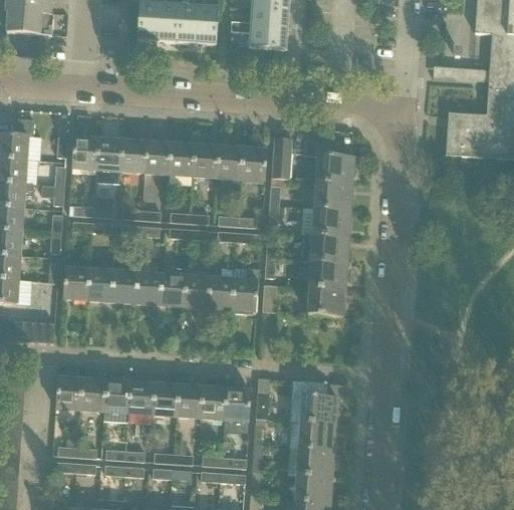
[(7,0),(6,10),(8,11),(6,31),(37,33),(35,56),(47,57),(48,34),(52,34),(53,12),(50,11),(51,0),(7,0)]
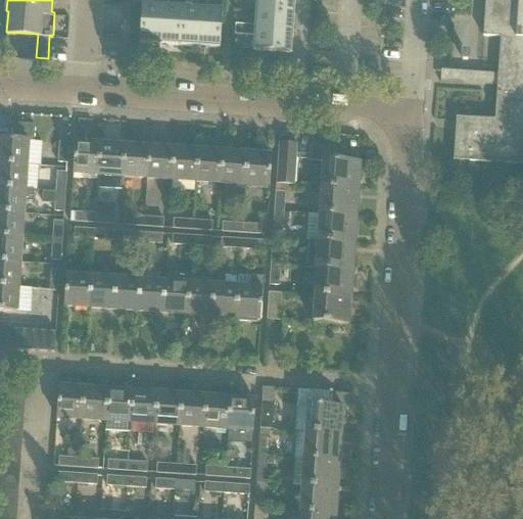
[(254,0),(254,8),(293,11),(294,0),(254,0)]
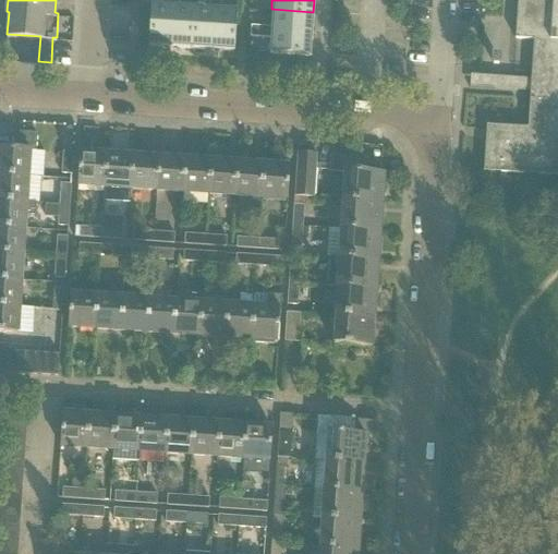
[(514,35),(528,35),(534,36),(532,75),(525,75),(524,86),(531,87),(531,94),(529,94),(526,125),(512,125),(512,123),(486,121),(483,168),(484,168),(484,167),(557,171),(557,0),(519,0),(519,2),(518,2),(517,28),(517,33),(514,33),(514,35)]
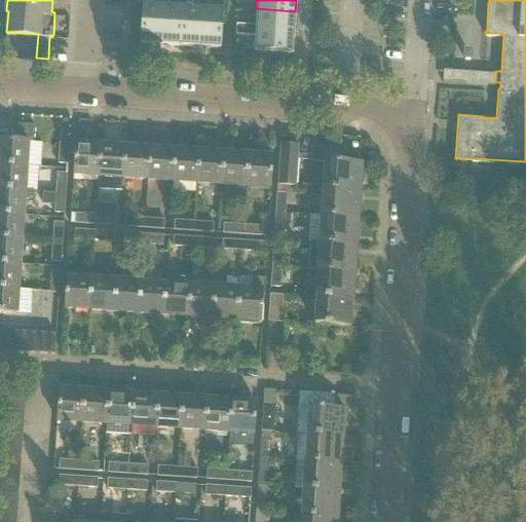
[(142,1),(140,41),(160,42),(162,3),(157,2),(142,1)]
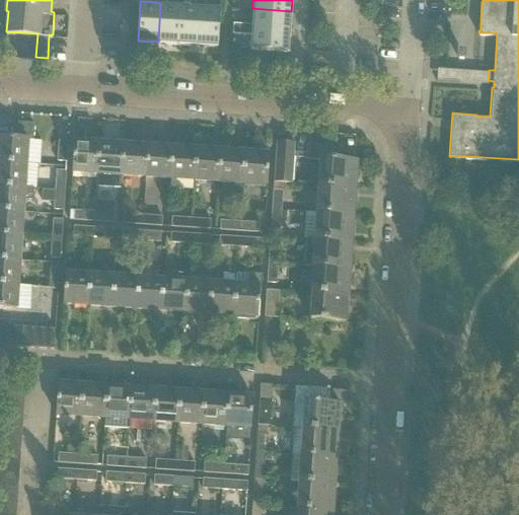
[(160,3),(158,42),(177,43),(180,4),(166,3),(160,3)]
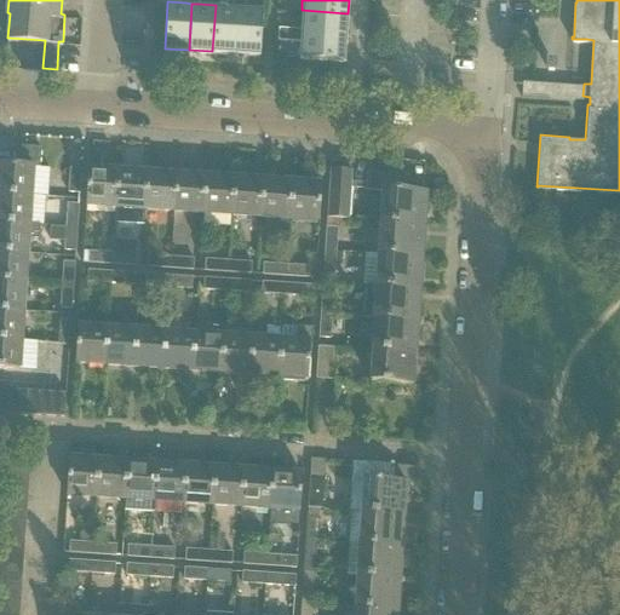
[(216,5),(212,51),(235,53),(239,6),(233,6),(216,5)]
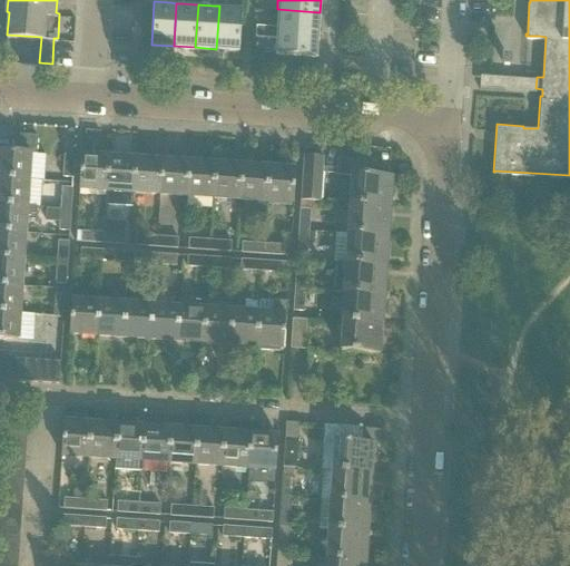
[(219,6),(216,49),(238,50),(242,8),(225,7),(219,6)]
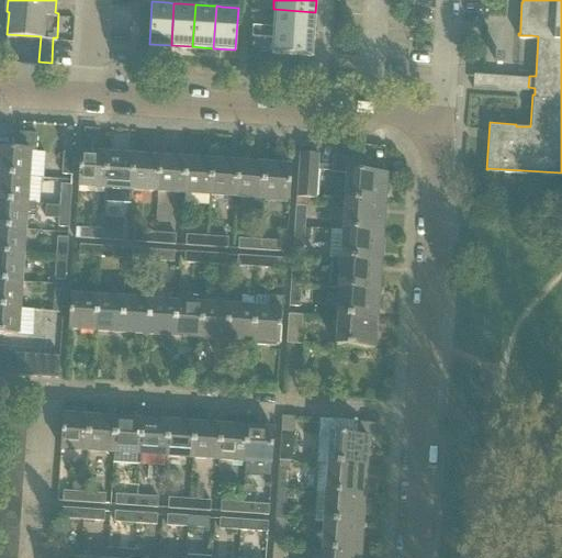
[(272,24),(272,30),(314,33),(315,12),(273,9),(272,24)]
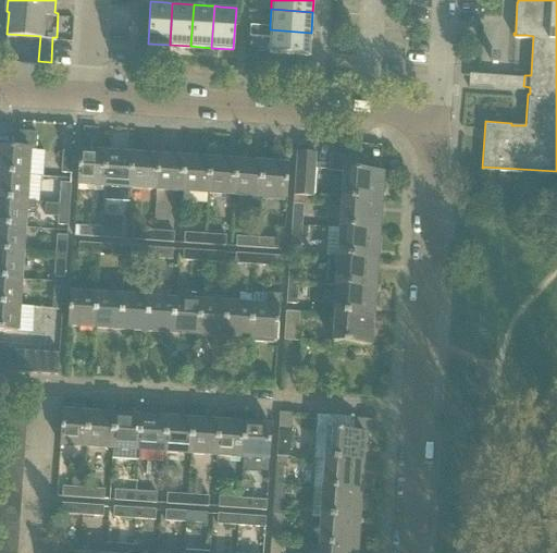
[(250,23),(249,34),(259,34),(260,23),(250,23)]
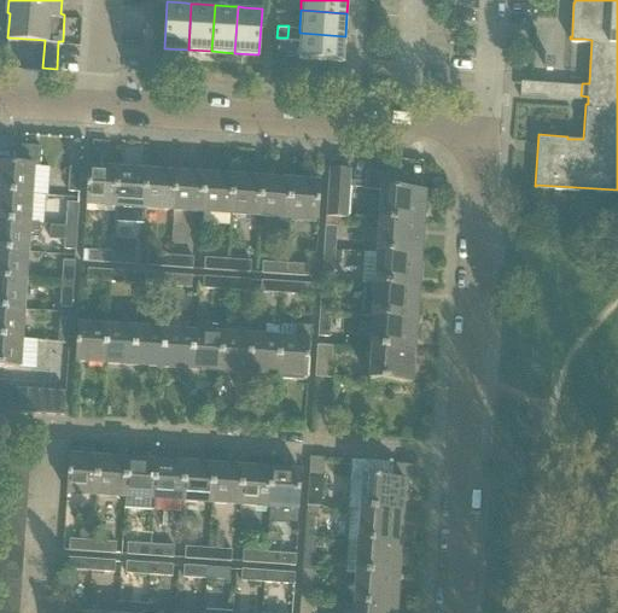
[(289,25),(287,38),(298,39),(299,33),(299,27),(289,25)]
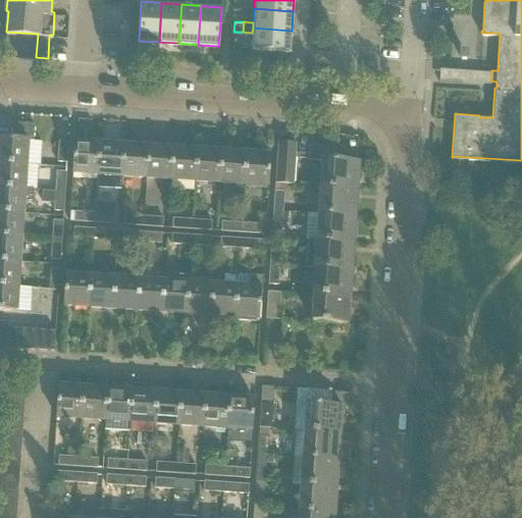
[(252,33),(251,48),(291,51),(292,31),(253,28),(252,33)]
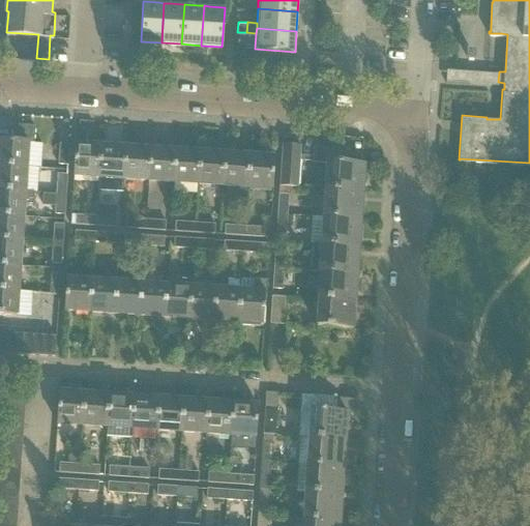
[(0,136),(0,162),(26,164),(28,139),(34,139),(35,123),(18,122),(17,138),(0,136)]
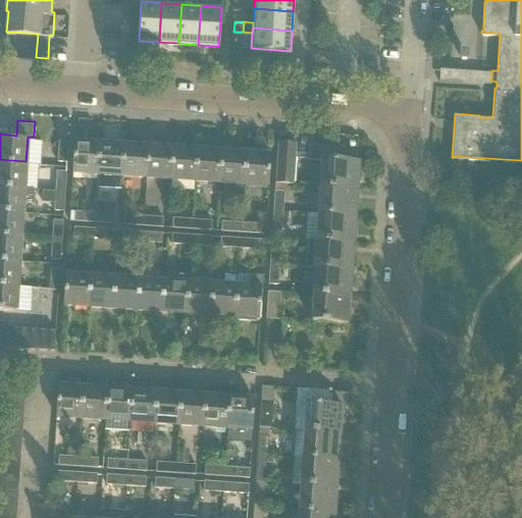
[(34,137),(28,137),(25,161),(38,162),(39,162),(41,137),(34,137)]
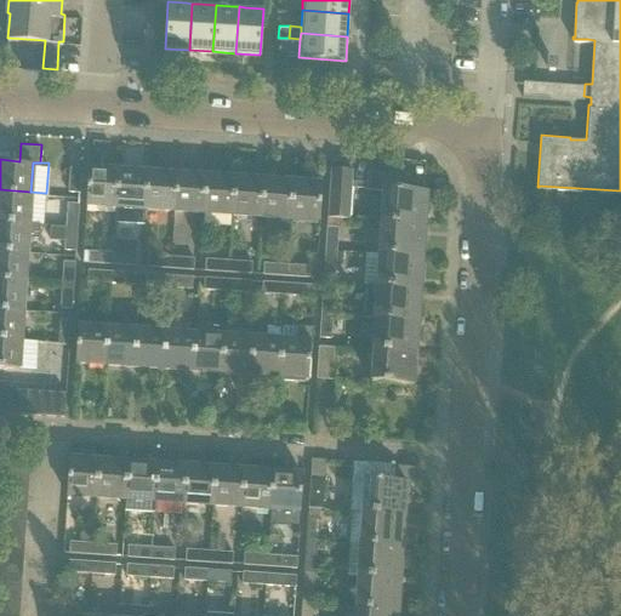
[(68,189),(79,190),(81,165),(69,165),(68,189)]
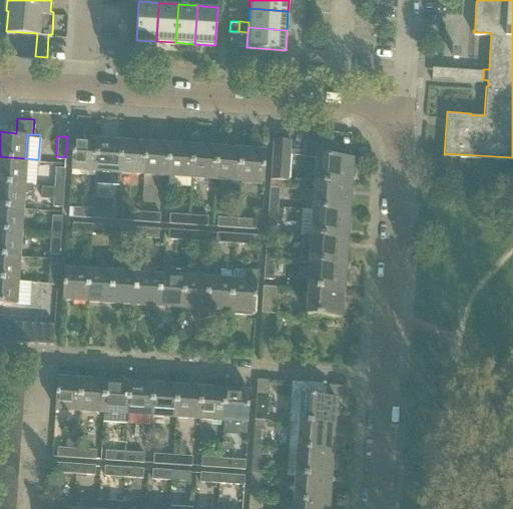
[(71,166),(95,168),(97,138),(73,137),(71,166)]
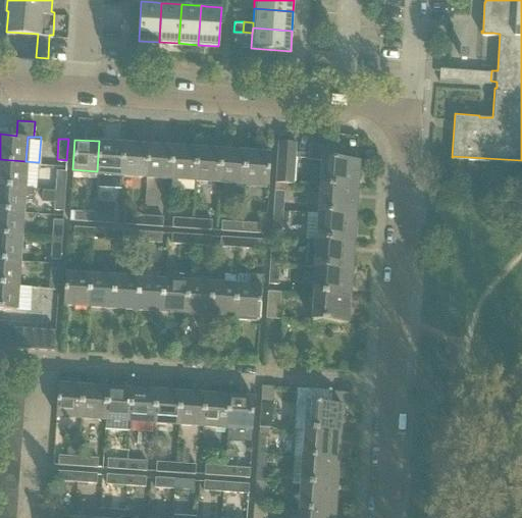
[(322,158),(321,184),(355,186),(357,160),(358,160),(358,158),(342,157),(343,144),(309,142),(308,151),(297,150),(297,141),(278,140),(275,180),(294,182),(296,155),(308,156),(308,157),(322,158)]
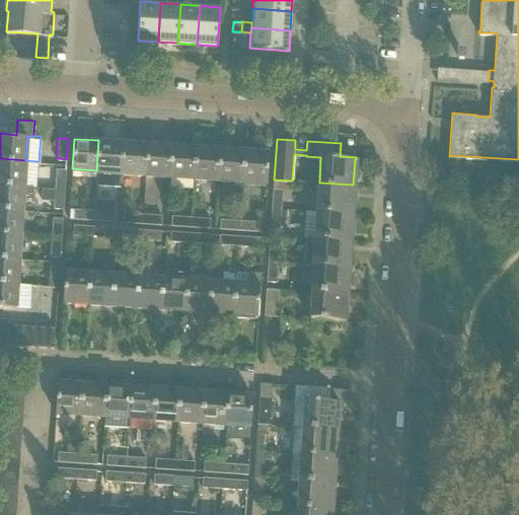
[(120,185),(121,172),(123,142),(98,140),(96,170),(96,182),(120,185)]
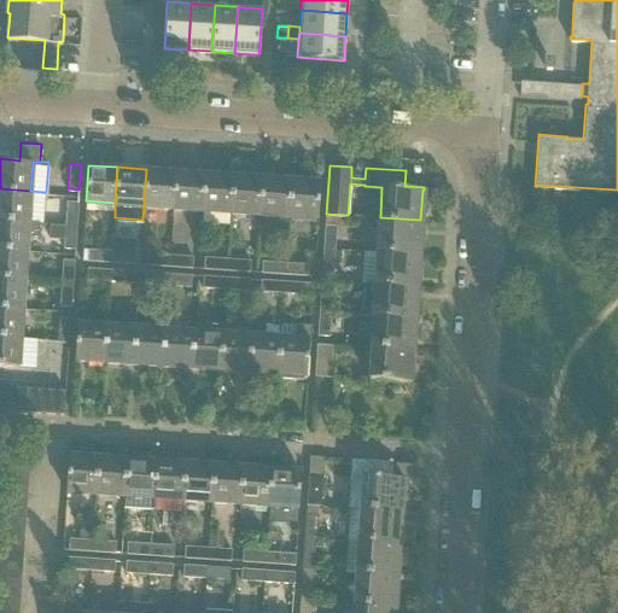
[(144,205),(173,206),(175,171),(146,169),(144,205)]
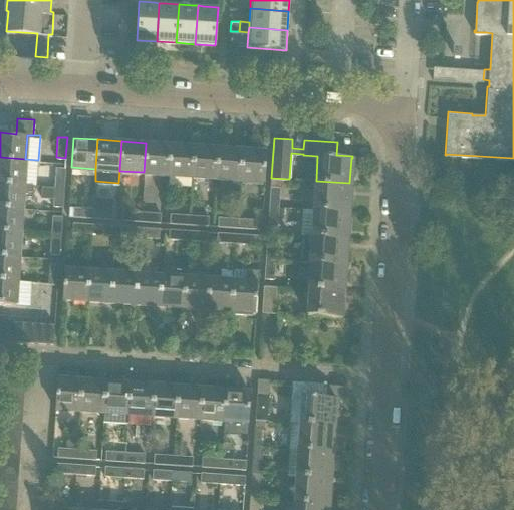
[(144,172),(168,174),(170,144),(146,143),(144,172)]
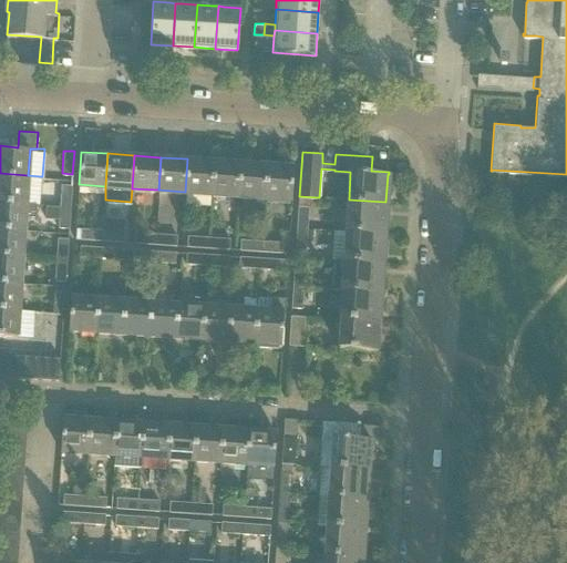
[(185,192),(212,193),(214,161),(187,159),(185,192)]
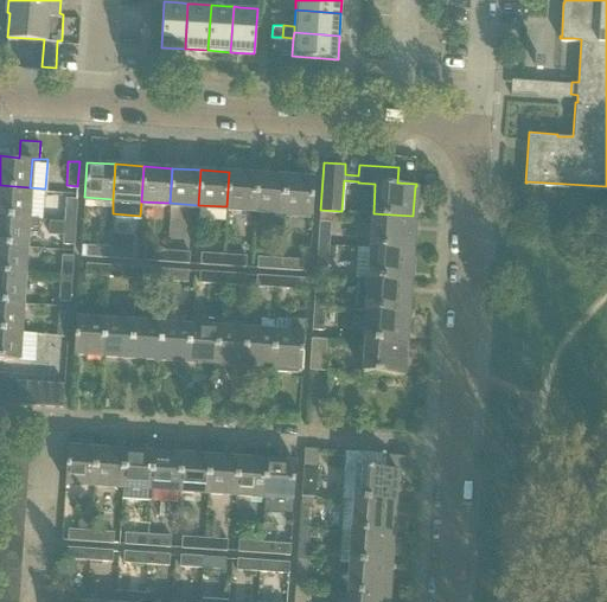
[(227,206),(255,209),(257,173),(229,172),(227,206)]
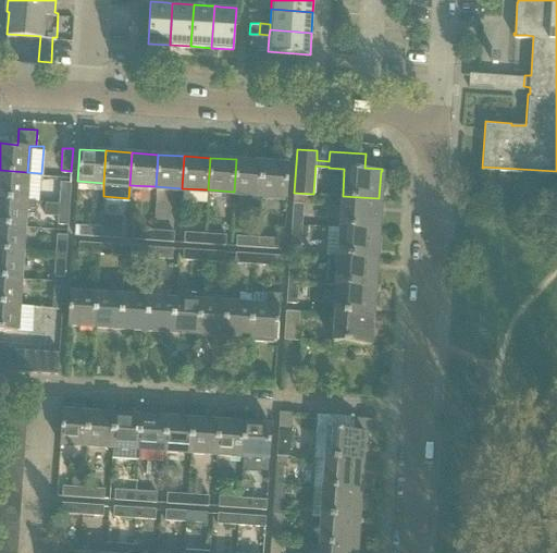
[(236,159),(234,192),(249,193),(248,203),(259,204),(260,194),(262,161),(236,159)]
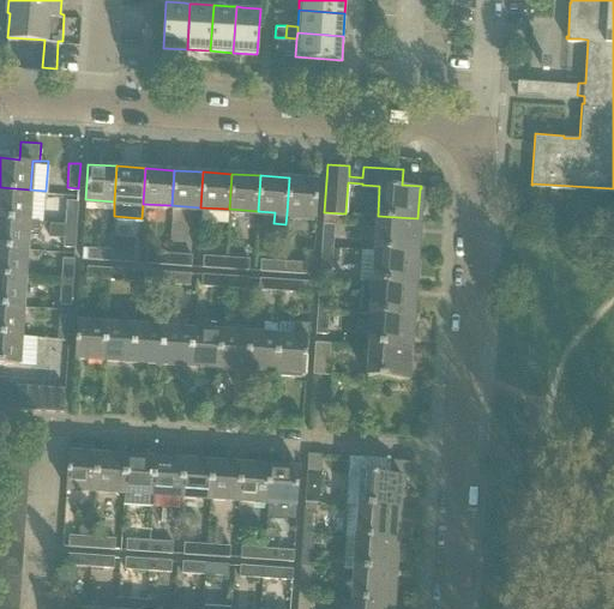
[(319,180),(289,178),(287,213),(317,215),(319,180)]
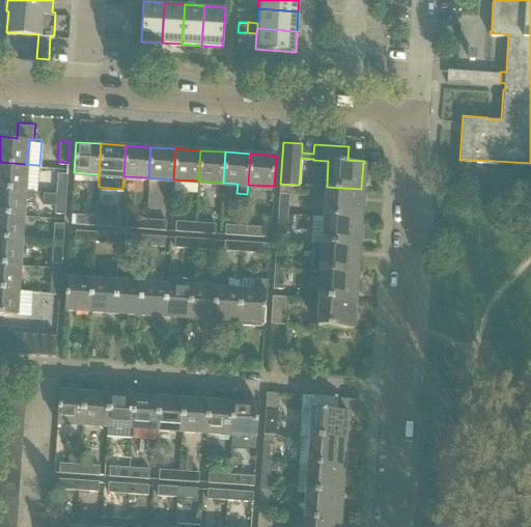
[(0,162),(0,187),(25,189),(33,190),(36,190),(38,165),(26,164),(0,162)]
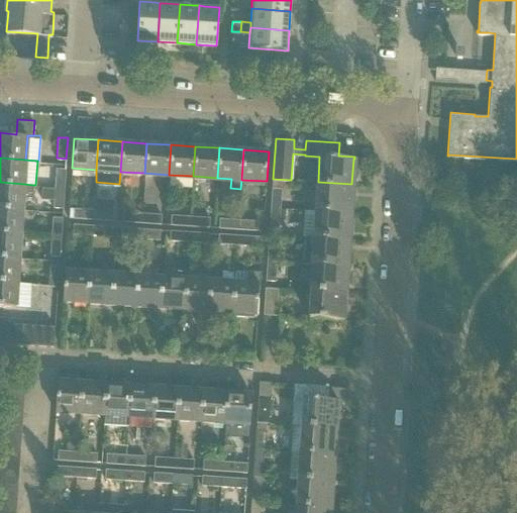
[(56,167),(55,186),(65,187),(66,168),(56,167)]
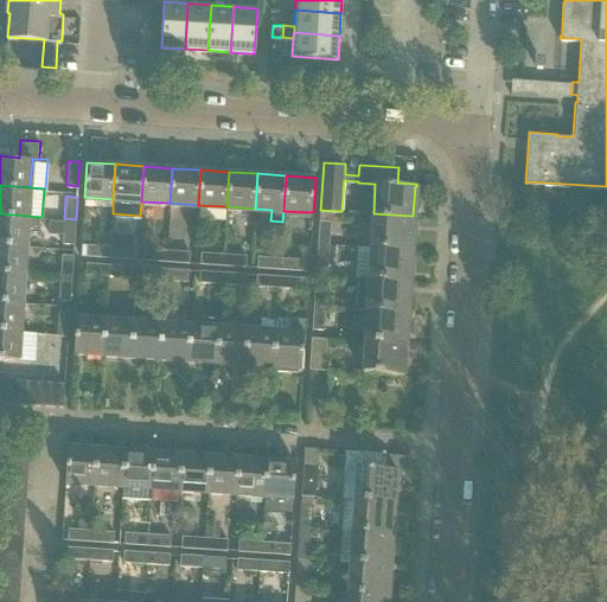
[(227,206),(198,205),(197,216),(225,218),(227,206)]
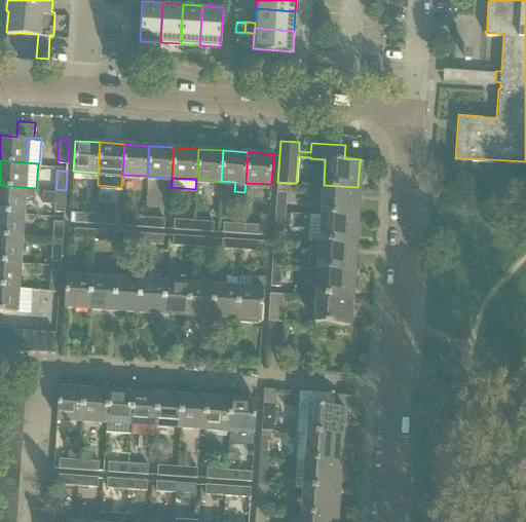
[(0,185),(0,210),(23,212),(24,200),(32,200),(33,188),(25,187),(0,185)]
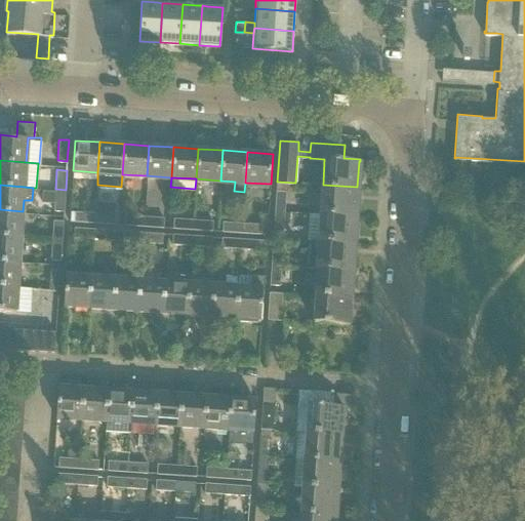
[(323,185),(321,211),(357,214),(357,213),(356,213),(357,187),(323,185)]
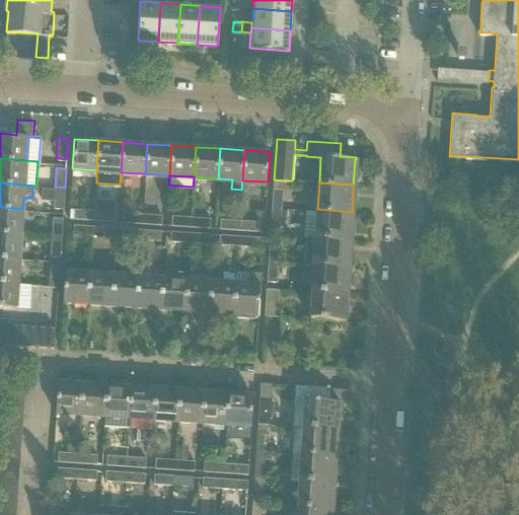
[(43,188),(42,198),(54,199),(53,207),(63,208),(64,207),(65,188),(55,187),(55,188),(43,188)]
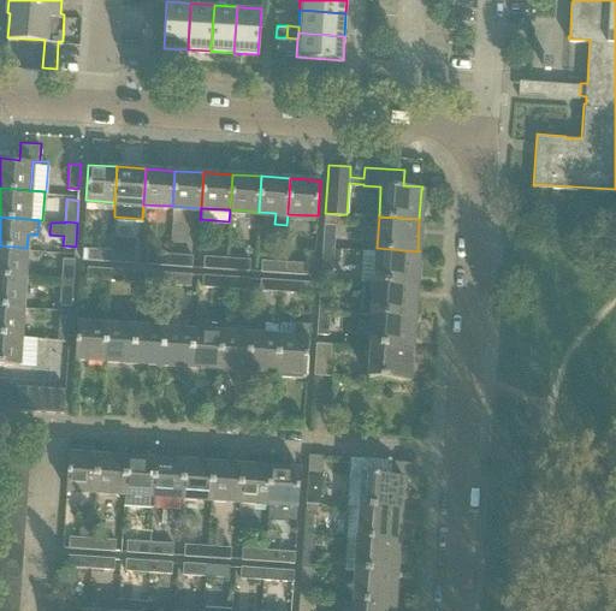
[(323,236),(323,244),(333,245),(335,237),(336,224),(324,224),(323,236)]
